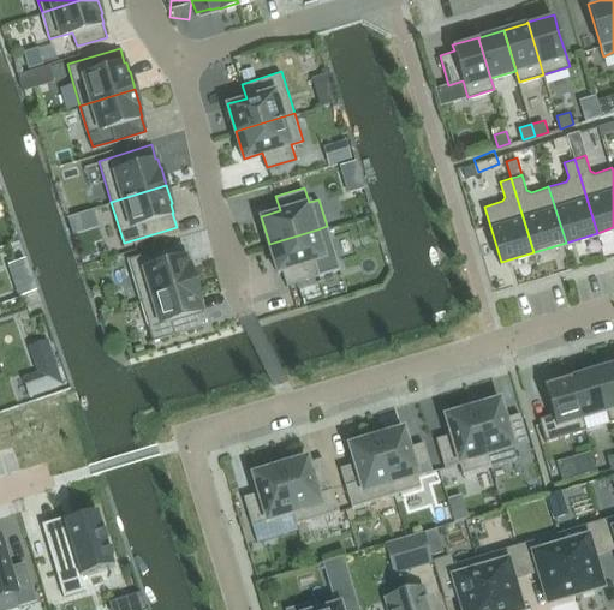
[(317,229),(269,244),(278,270),(282,269),(287,283),(329,271),(339,268),(327,226),(317,229)]
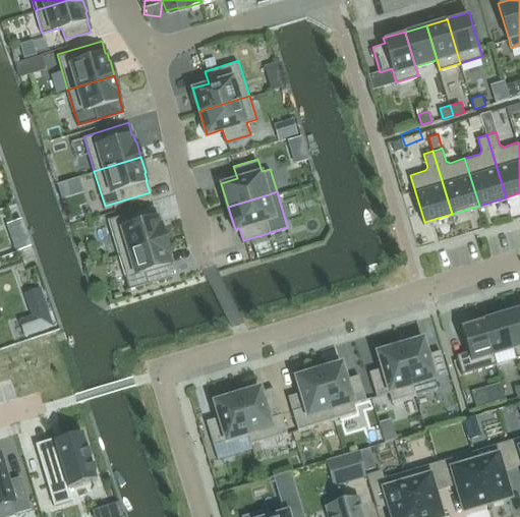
[(153,205),(108,218),(119,253),(166,239),(161,223),(160,224),(158,216),(157,217),(153,205)]
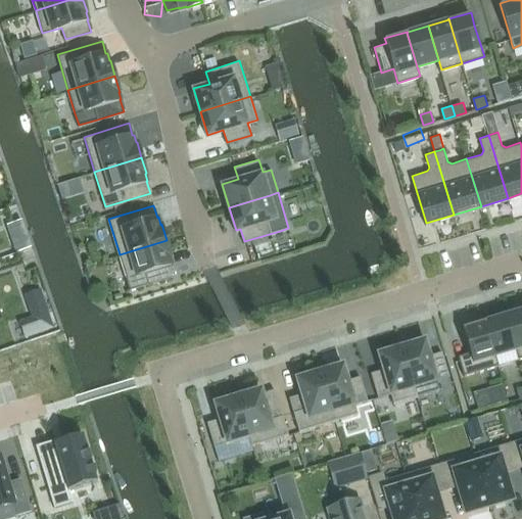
[(227,236),(235,254),(247,249),(239,231),(227,236)]
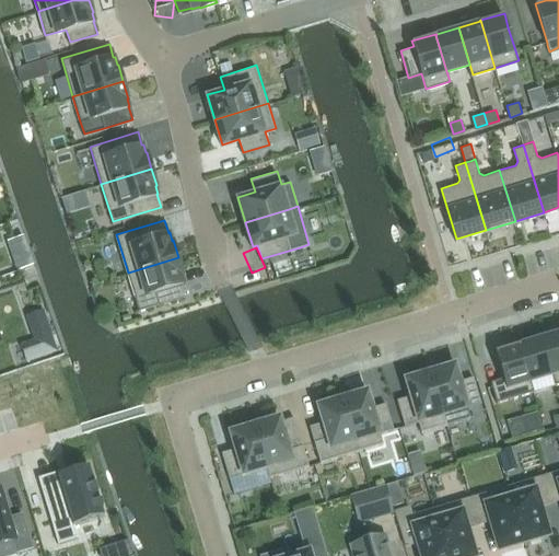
[(34,263),(31,252),(15,257),(20,267),(34,263)]
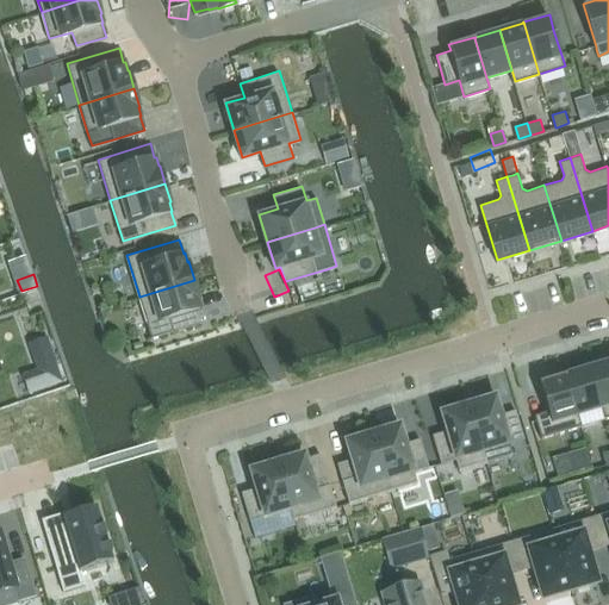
[(194,280),(140,297),(151,337),(204,322),(199,307),(202,307),(198,298),(199,298),(194,280)]
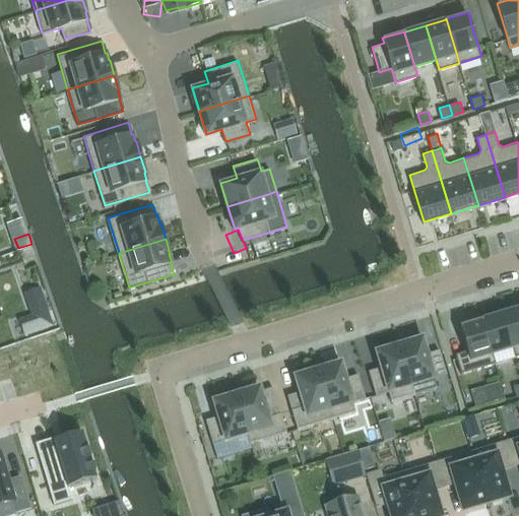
[(40,286),(26,291),(31,305),(45,301),(40,286)]
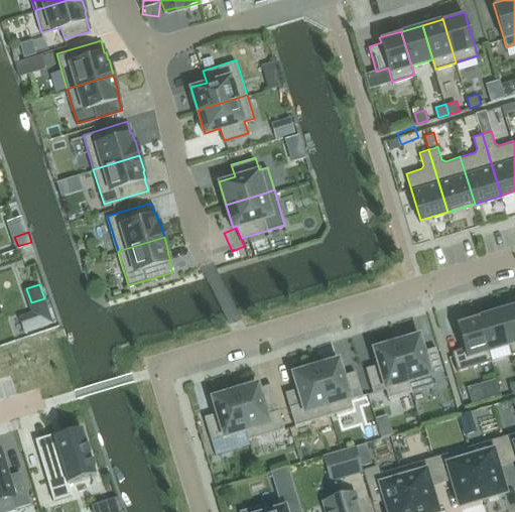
[(514,304),(499,309),(509,344),(512,353),(514,352),(514,304)]
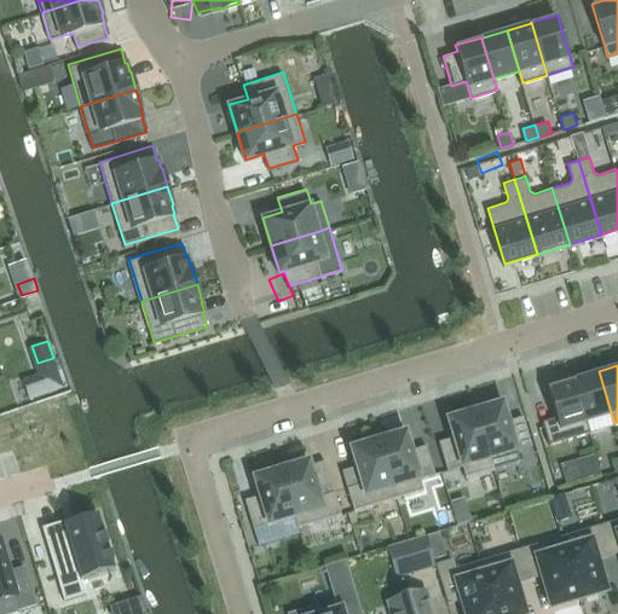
[(575,380),(587,420),(611,412),(599,371),(576,378),(575,380)]
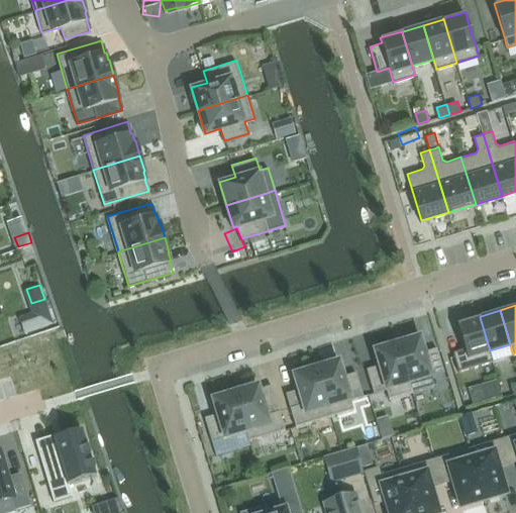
[(480,316),(457,322),(465,347),(453,351),(458,371),(493,360),(490,350),(480,317),(481,316),(480,316)]
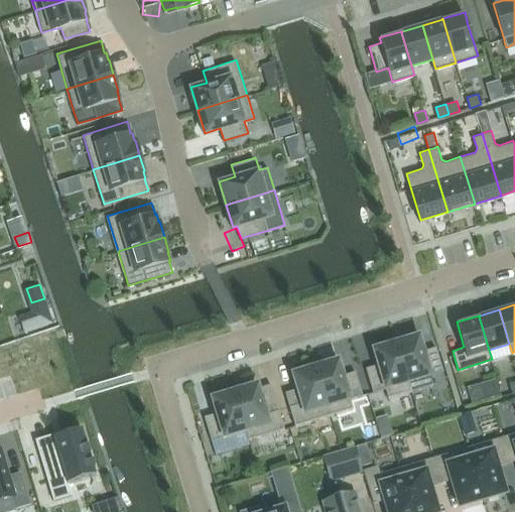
[(419,334),(396,341),(411,390),(434,383),(431,374),(443,370),(436,346),(424,350),(419,334)]
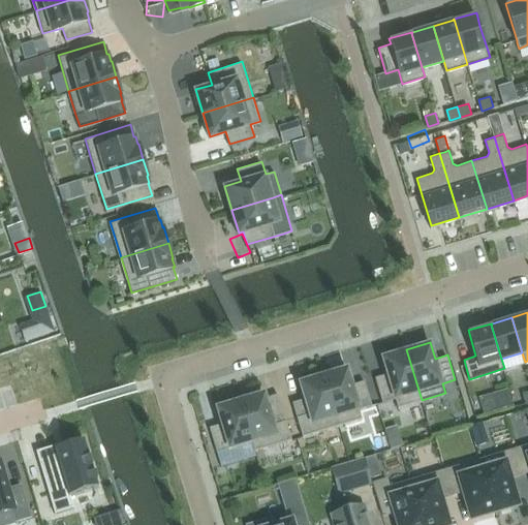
[(422,400),(406,349),(383,357),(387,372),(375,376),(382,401),(396,397),(398,407),(422,400)]
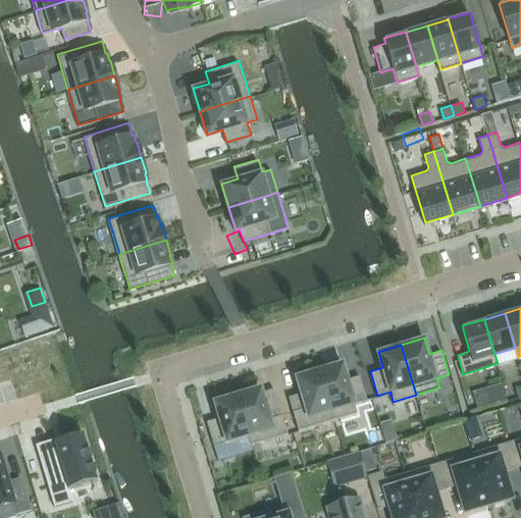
[(343,362),(319,369),(334,419),(358,412),(355,403),(367,399),(360,374),(348,378),(343,362)]
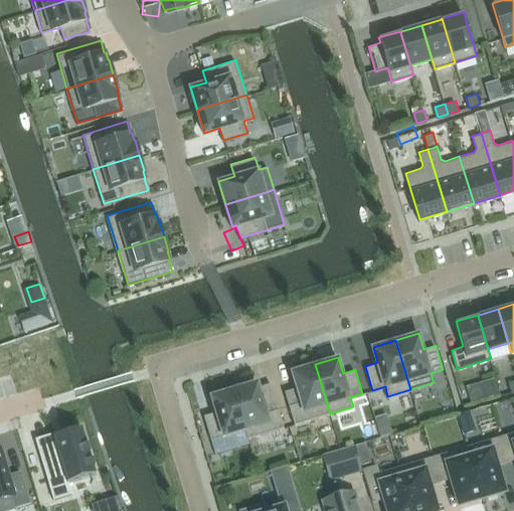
[(330,413),(315,364),(293,371),(297,386),(285,390),(295,423),(330,413)]
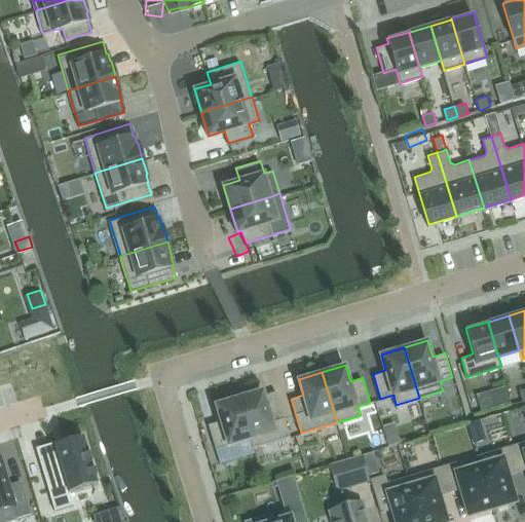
[(504,386),(489,389),(492,403),(507,401),(504,386)]
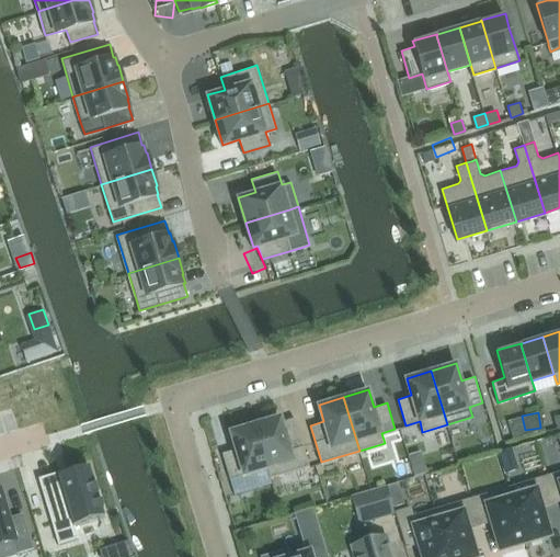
[(281,416),(255,423),(272,477),(310,465),(295,417),(282,420),(281,416)]
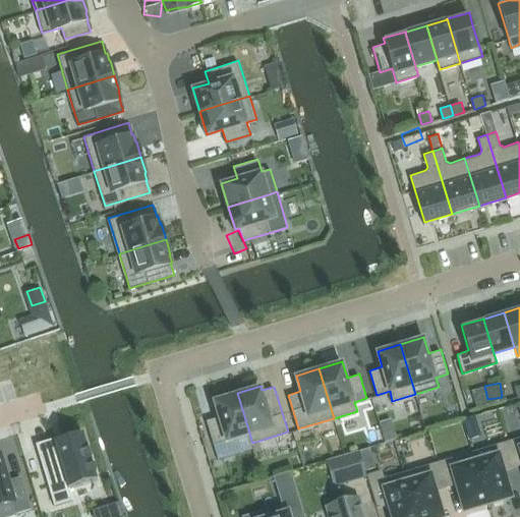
[(252,443),(237,393),(214,400),(219,415),(207,419),(214,444),(248,434),(251,443),(252,443)]
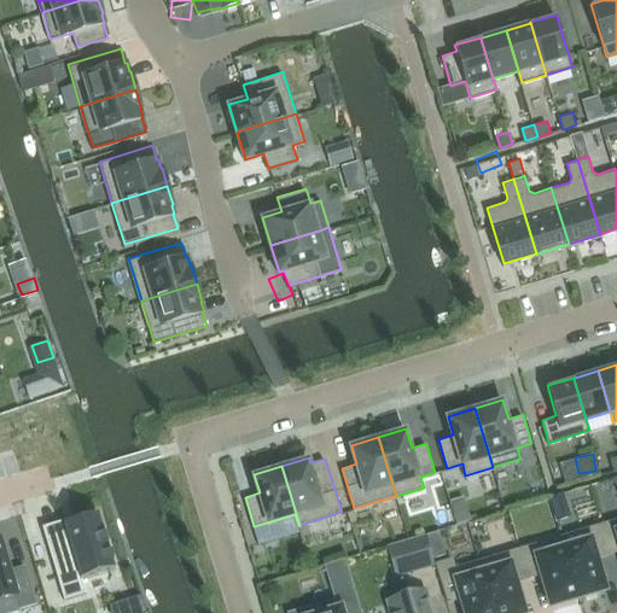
[(65,526),(45,532),(64,594),(86,588),(81,573),(115,564),(98,508),(63,519),(65,526)]
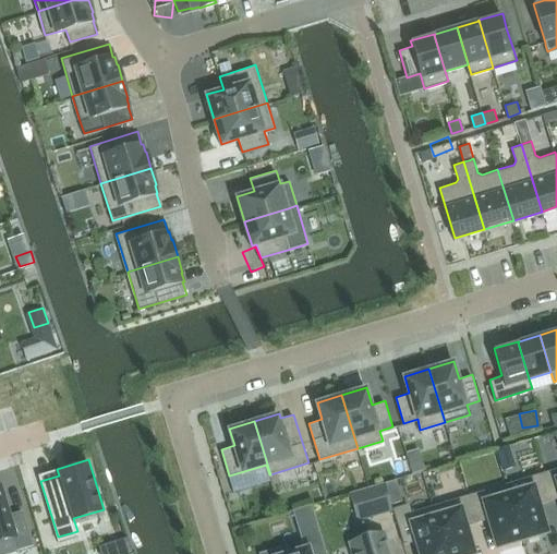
[(556,467),(542,472),(549,498),(556,495),(556,467)]
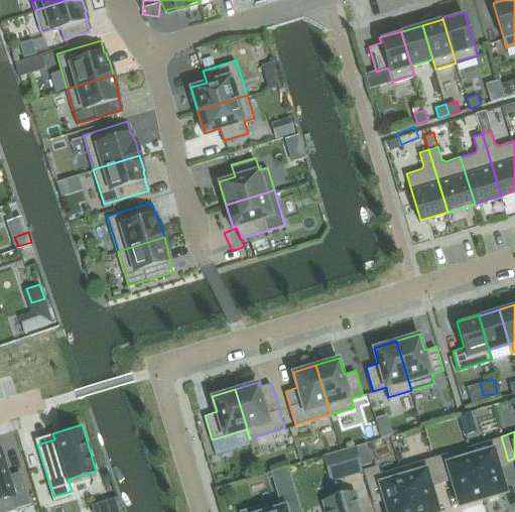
[(501,436),(468,446),(471,457),(483,497),(484,497),(484,496),(504,490),(497,465),(508,461),(501,436)]
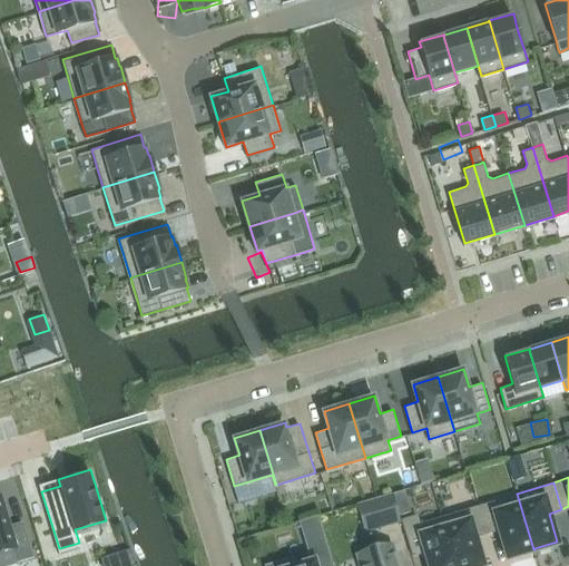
[(392,494),(359,504),(365,528),(400,518),(392,494)]
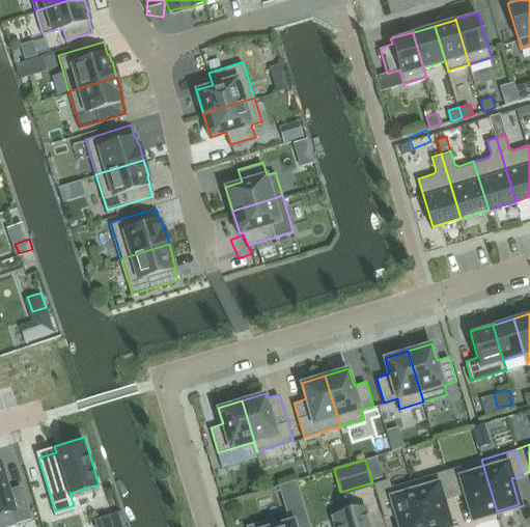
[(0,463),(0,462),(0,514),(14,510),(17,521),(30,517),(21,486),(8,489),(0,463)]
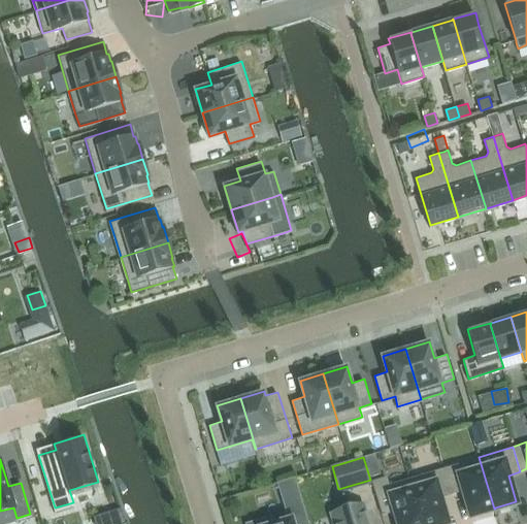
[(458,463),(445,467),(452,492),(463,489),(471,515),(492,509),(492,510),(494,509),(482,467),(460,473),(458,463)]
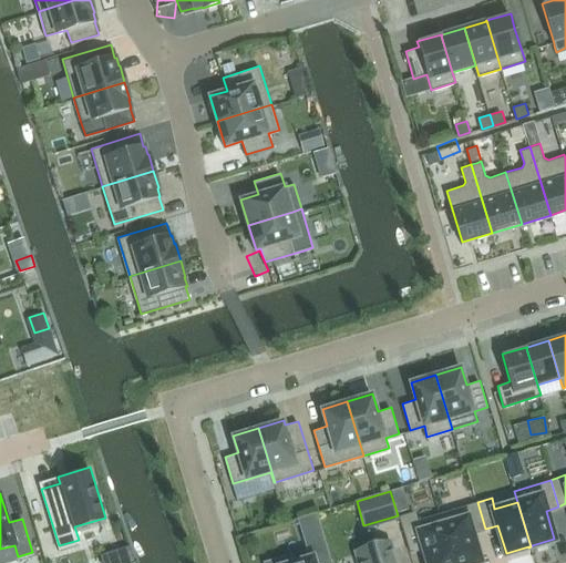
[(477,502),(440,513),(454,562),(473,562),(481,561),(472,532),(485,529),(477,502)]
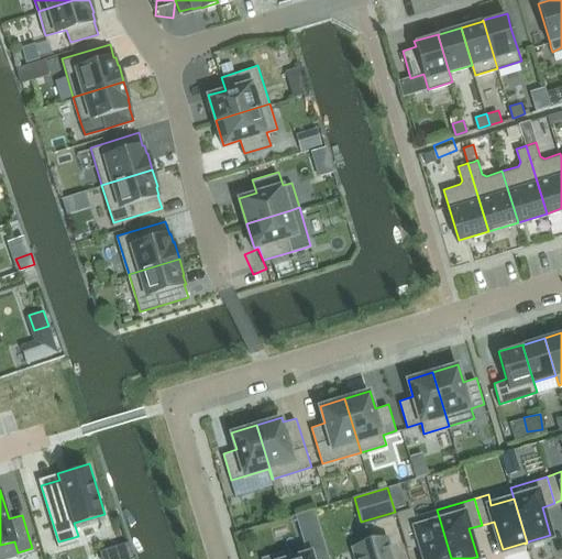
[(412,507),(397,512),(408,547),(421,543),(426,558),(451,558),(437,510),(415,516),(412,507)]
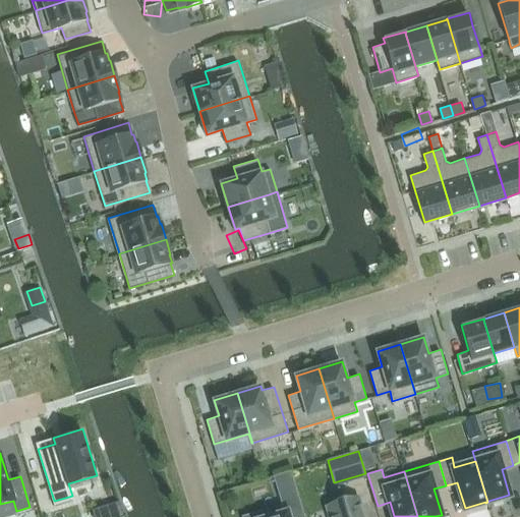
[(298,516),(304,515),(290,470),(275,475),(286,512),(269,516),(298,516)]
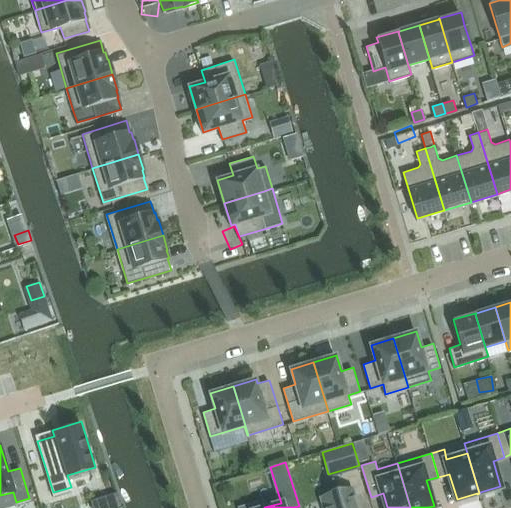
[(358,507),(352,487),(321,496),(324,507),(358,507)]
